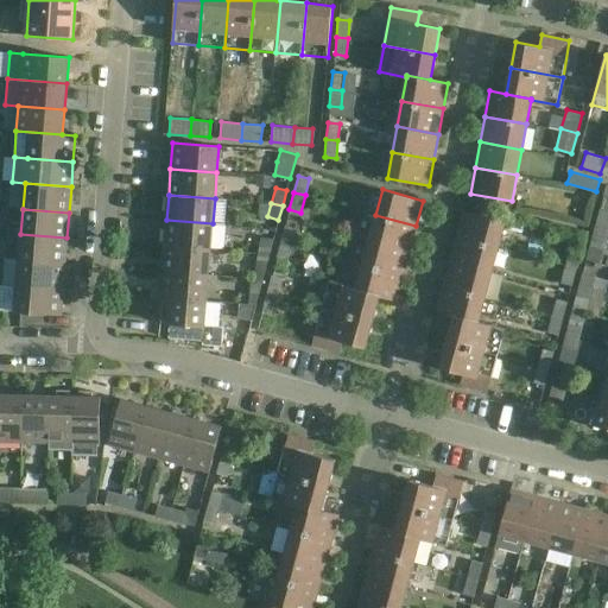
[(457,238),(498,248),(505,222),(464,211),(457,238)]
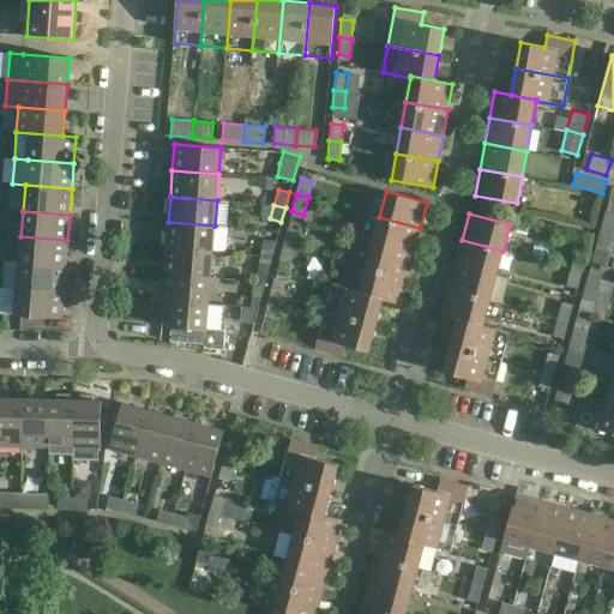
[(379,217),(372,242),(414,253),(420,228),(379,217)]
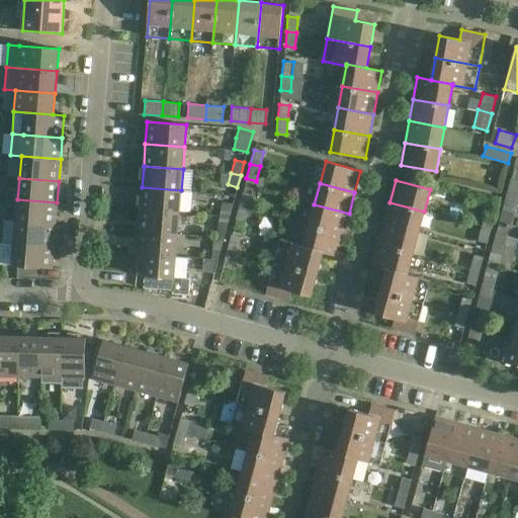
[(140,209),(179,212),(181,190),(142,187),(140,209)]
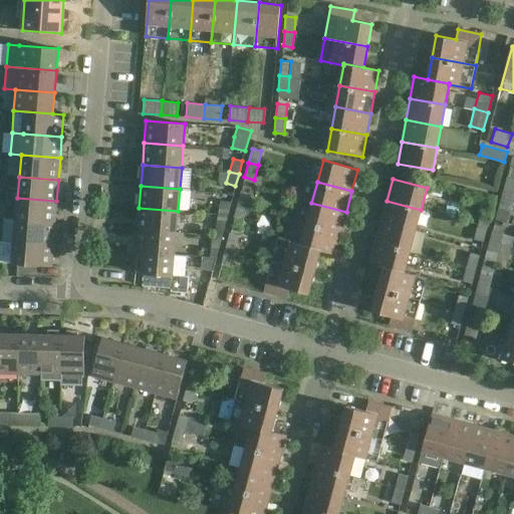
[(513,191),(503,188),(501,198),(512,201),(513,195),(513,191)]
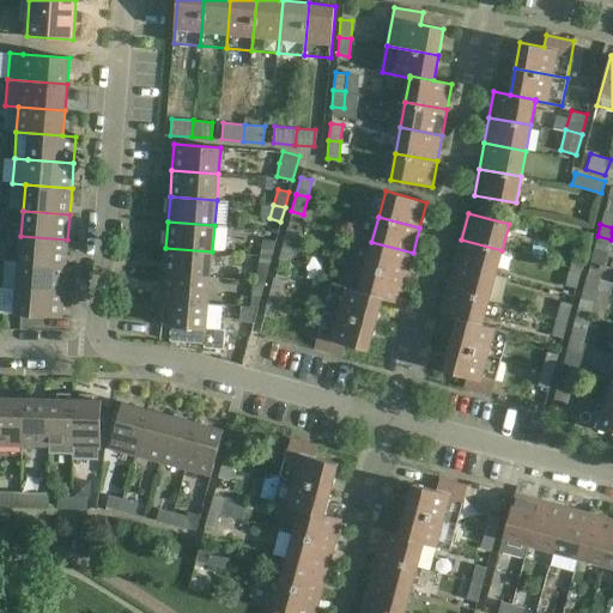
[(287,228),(283,244),(293,247),(298,230),(287,228)]
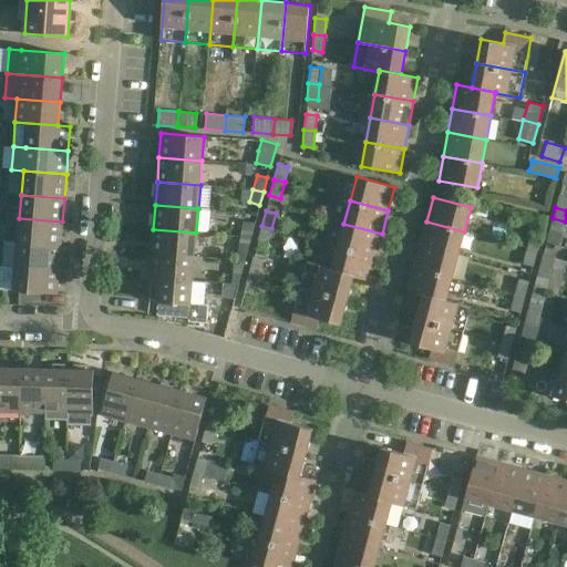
[(19,218),(18,243),(61,246),(62,222),(19,218)]
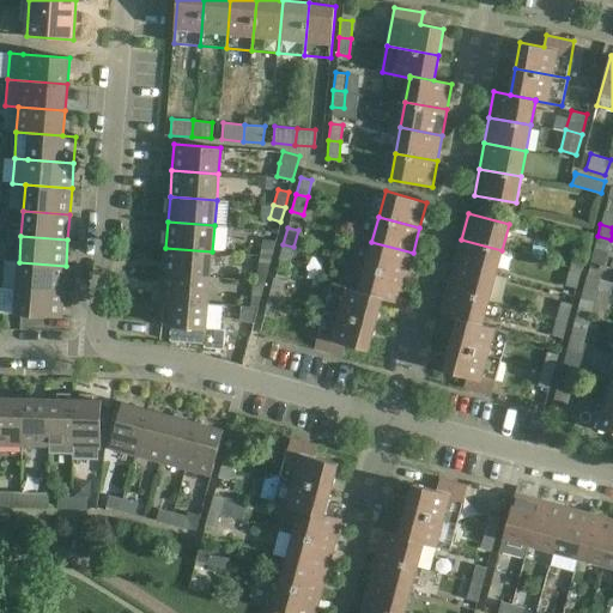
[(611,240),(598,236),(594,247),(608,252),(611,240)]
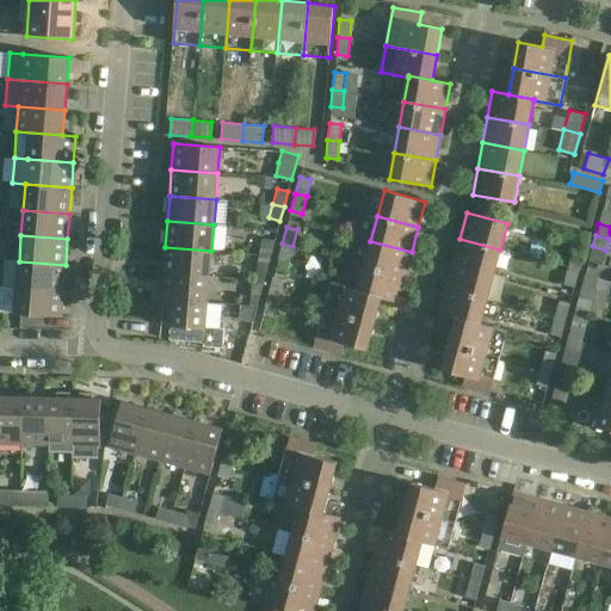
[(259,254),(271,257),(275,240),(263,238),(259,253),(259,254)]
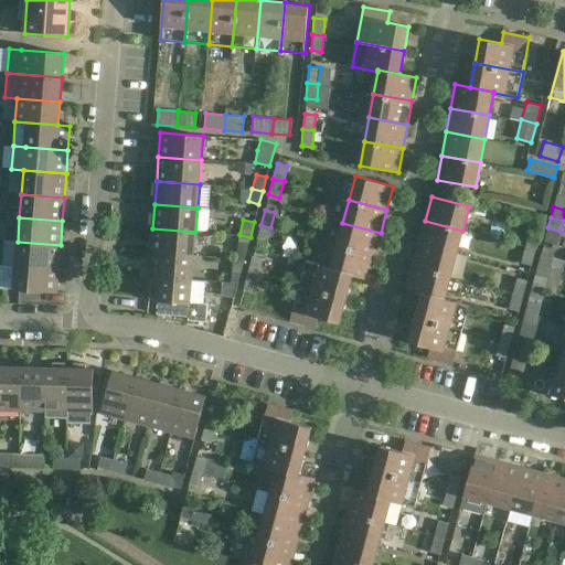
[(462,231),(425,221),(418,244),(457,254),(462,231)]
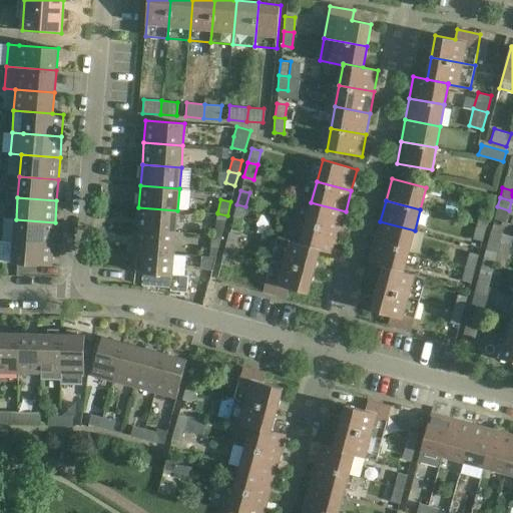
[(306,223),(340,232),(346,211),(311,202),(306,223)]
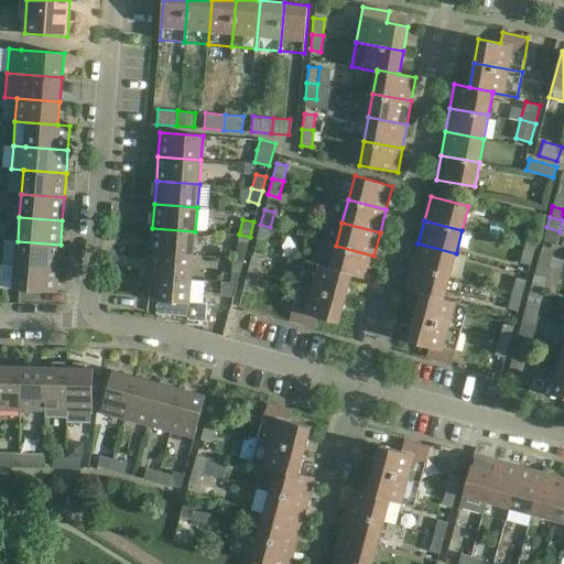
[(267,242),(270,227),(260,225),(256,240),(267,242)]
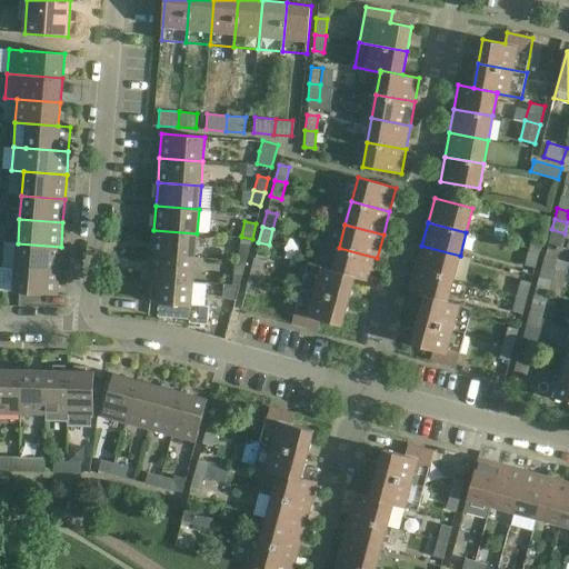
[(153,230),(151,253),(195,257),(197,233),(153,230)]
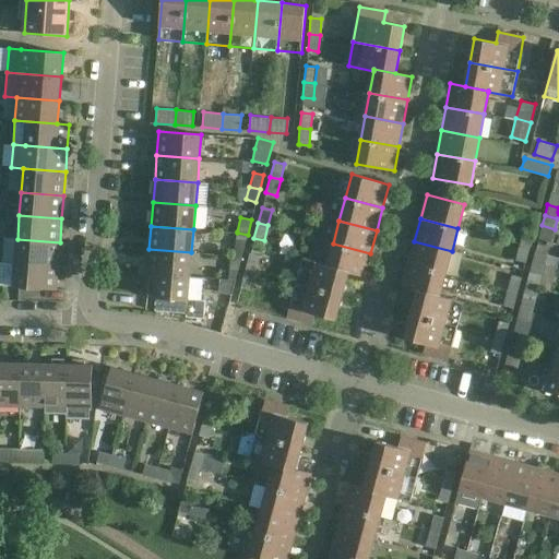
[(524,228),(519,245),(530,247),(534,232),(524,228)]
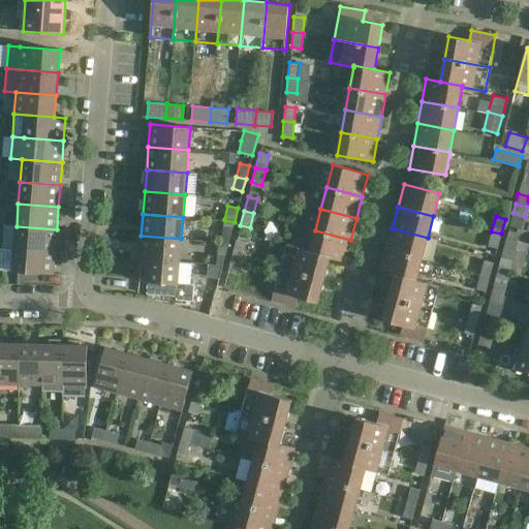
[(235,222),(224,220),(222,234),(232,235),(235,222)]
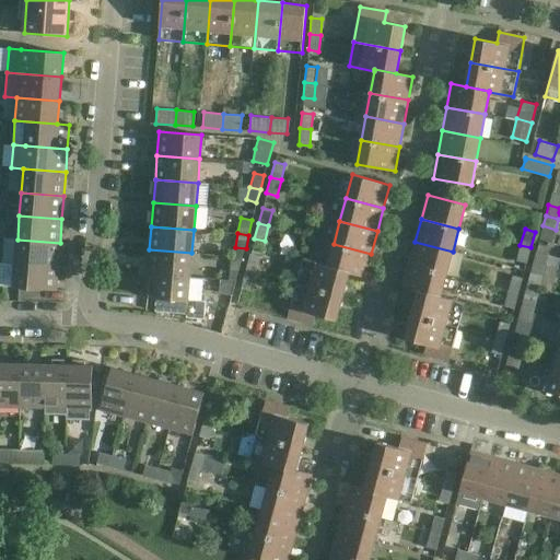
[(18,240),(15,263),(58,266),(60,243),(18,240)]
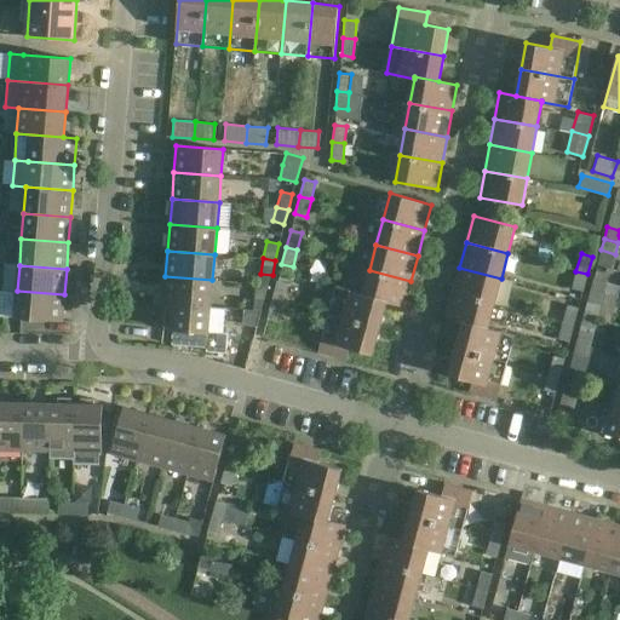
[(459,268),(453,293),(494,304),(501,279),(459,268)]
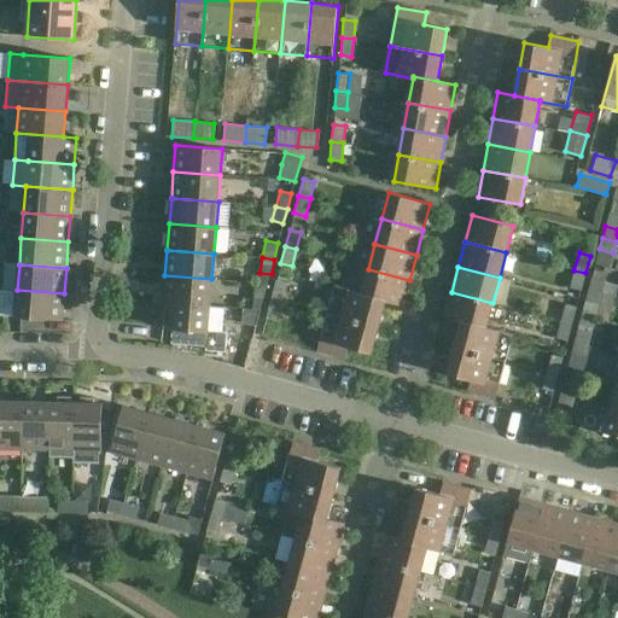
[(409,280),(368,269),(361,293),(361,295),(385,302),(402,307),(409,280)]
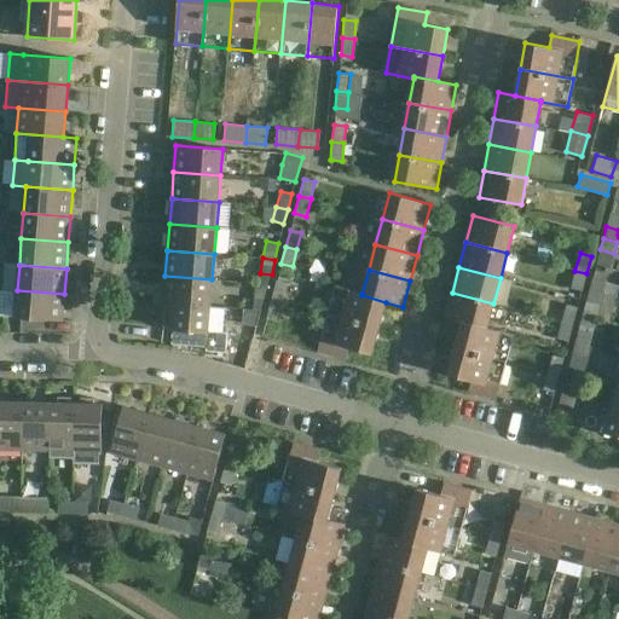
[(586,273),(574,271),(571,288),(582,290),(586,273)]
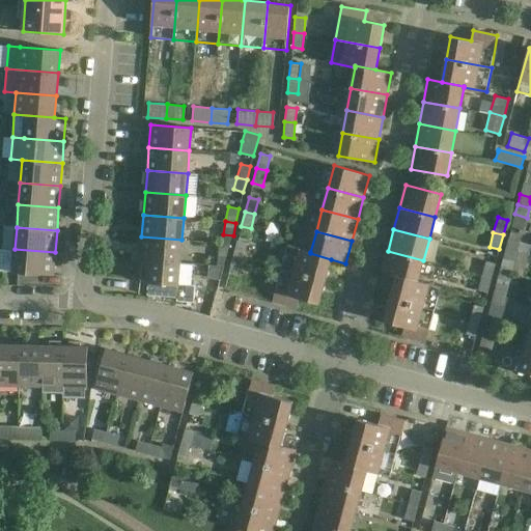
[(182,240),(141,236),(140,259),(180,262),(182,240)]
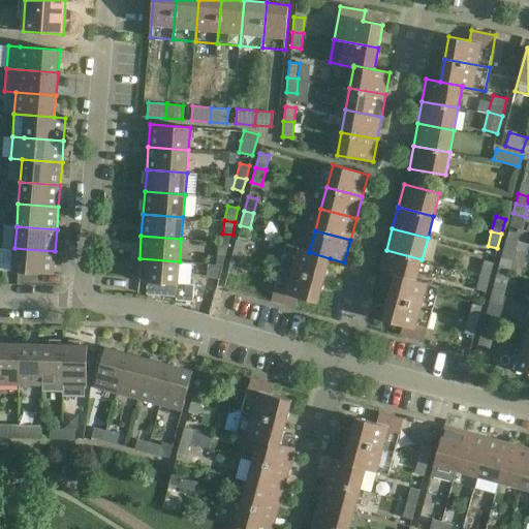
[(505,237),(503,247),(516,250),(519,240),(505,237)]
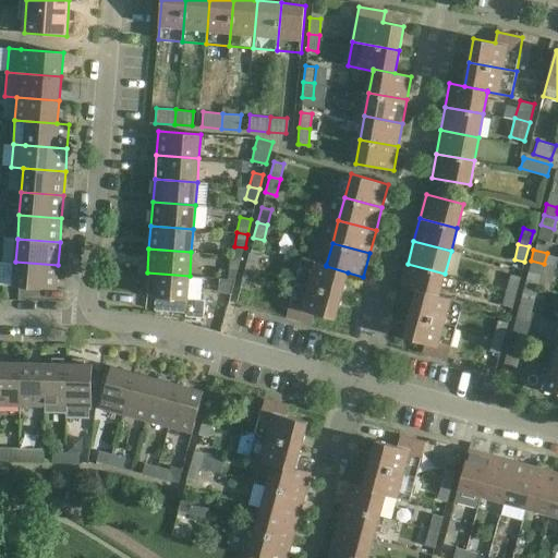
[(244,268),(255,270),(259,255),(249,252),(244,268)]
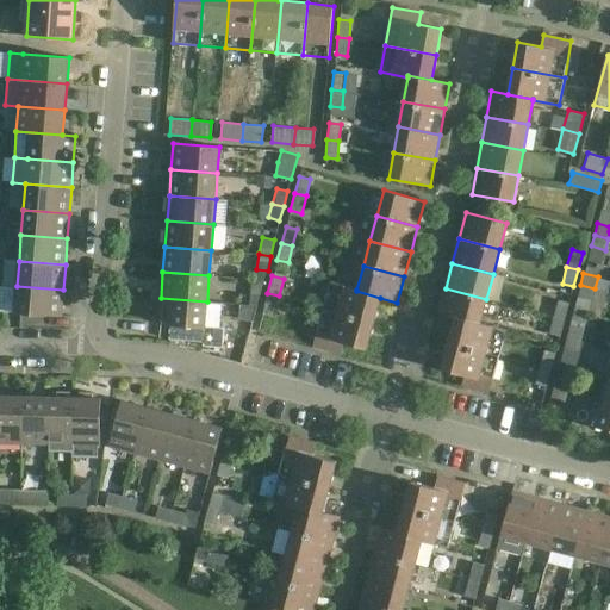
[(263,280),(251,279),(249,305),(257,305),(263,280)]
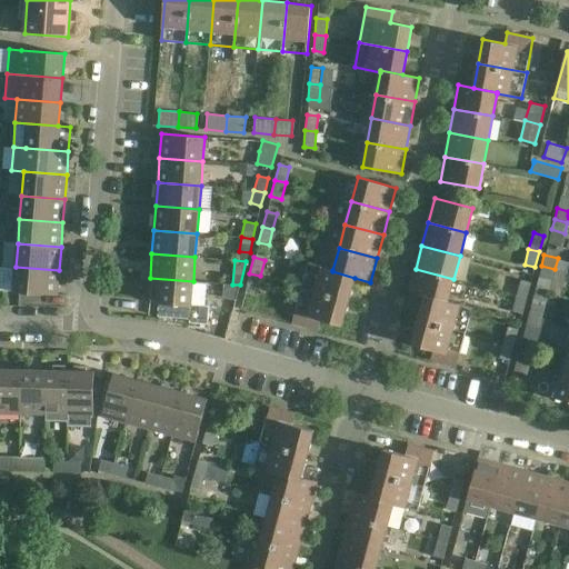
[(301,288),(349,301),(355,278),(332,271),(332,270),(308,263),(301,288)]
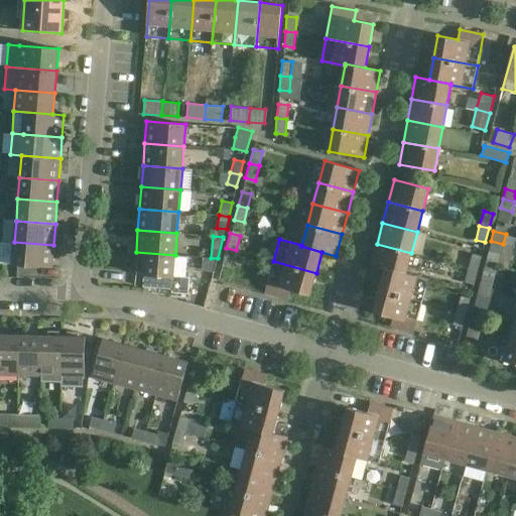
[(503,244),(491,241),(488,250),(501,253),(503,244)]
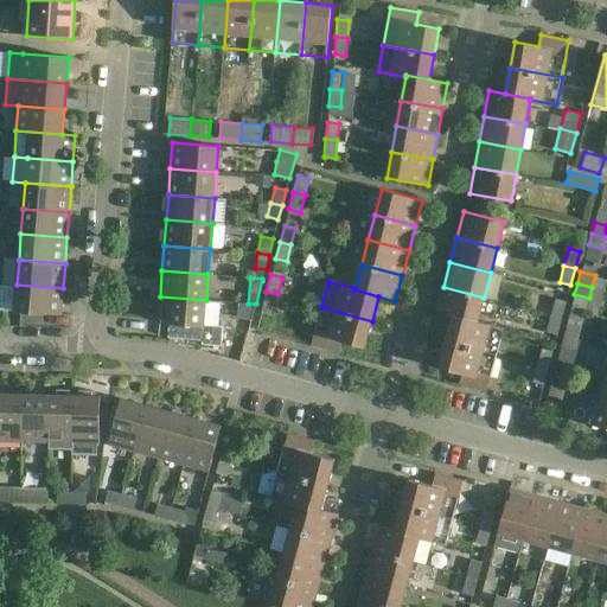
[(63,288),(17,285),(14,312),(61,315),(63,288)]
